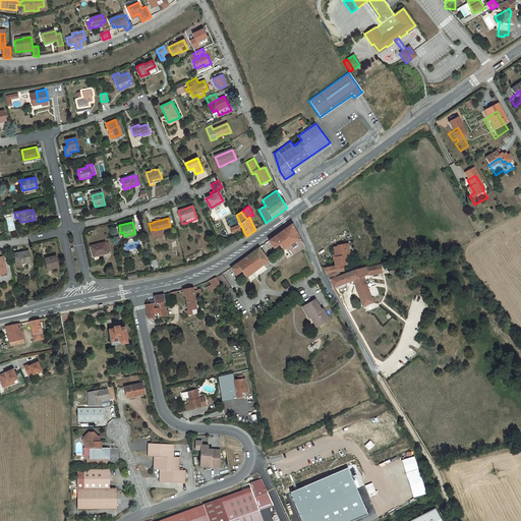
[(292,256),(303,248),(303,247),(301,244),(298,238),(291,225),(287,227),(280,233),(268,241),(273,248),(279,245),(282,251),(284,249),(286,252),(289,250),(292,256)]
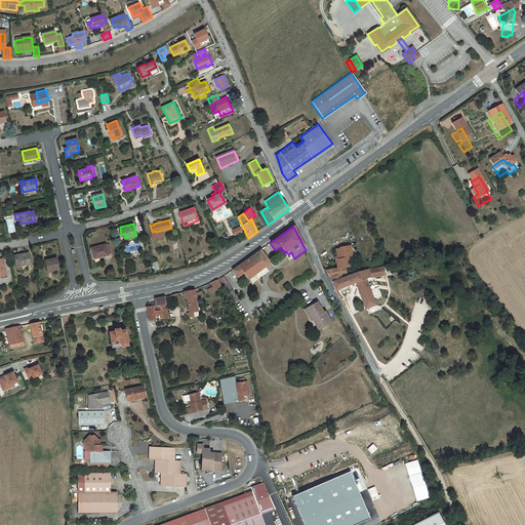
[(108,241),(91,246),(93,256),(111,251),(108,241)]
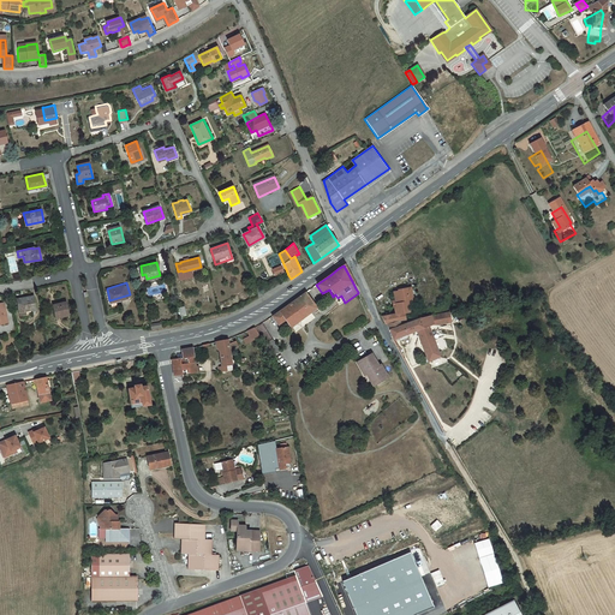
[(411,302),(408,288),(400,290),(400,291),(396,292),(398,302),(399,302),(399,304),(398,304),(398,306),(398,308),(396,308),(398,315),(406,314),(412,312),(410,302),(411,302)]
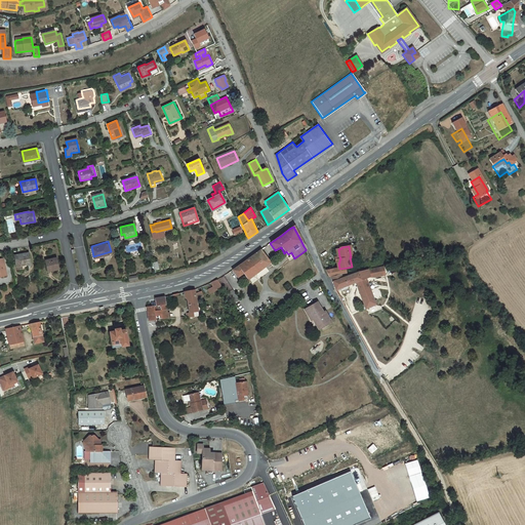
[(244,260),(231,269),(236,276),(241,272),(246,278),(267,265),(268,267),(271,265),(259,249),(254,253),(244,260)]
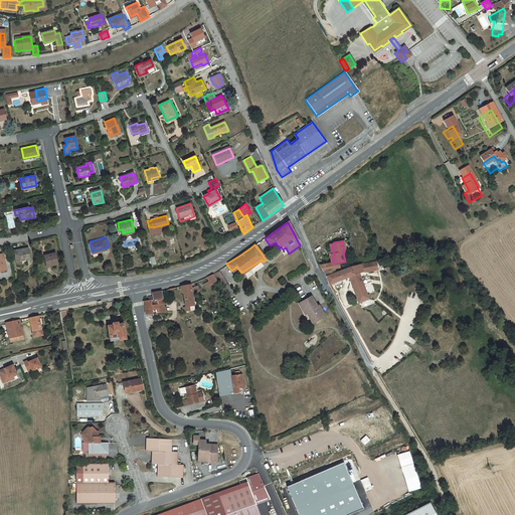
[(28,248),(15,251),(18,263),(31,259),(28,248)]
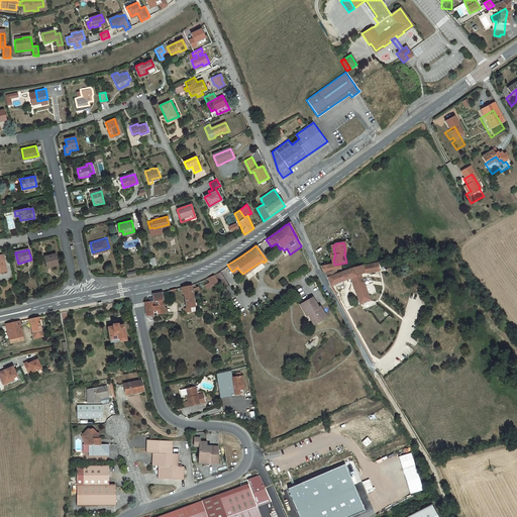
[(56,254),(44,256),(47,268),(59,265),(56,254)]
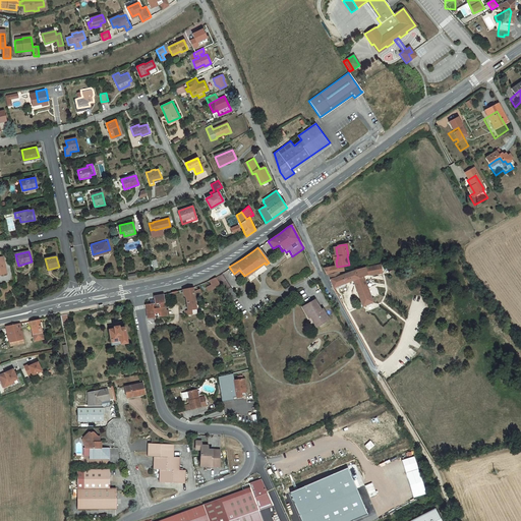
[(342,276),(340,273),(330,275),(334,286),(335,288),(355,281),(359,292),(358,292),(364,306),(374,302),(364,277),(368,275),(367,272),(372,272),(373,276),(385,274),(383,265),(366,268),(357,270),(342,276)]
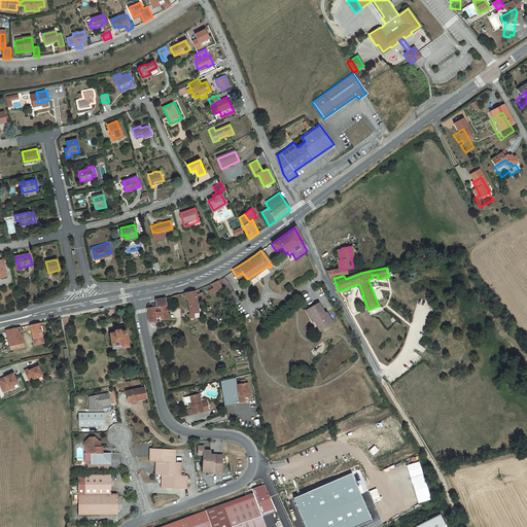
[(329,272),(332,278),(349,275),(348,269),(341,270),(329,272)]
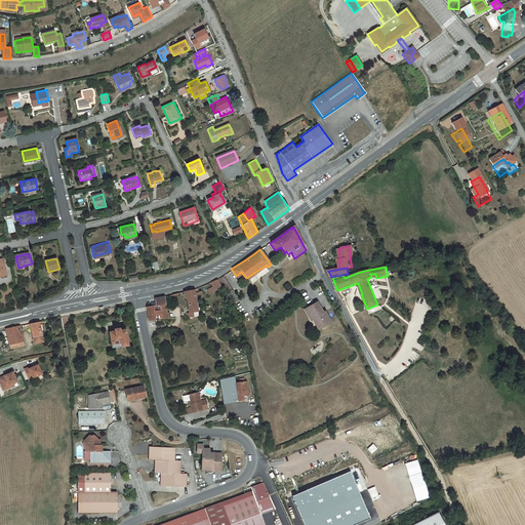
[(225,276),(220,278),(226,286),(230,284),(225,276)]
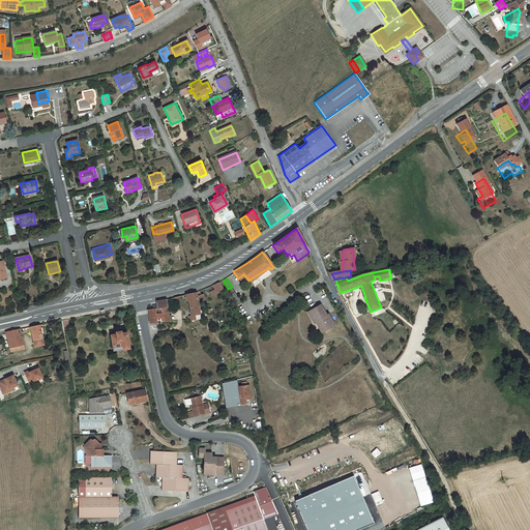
[(222,283),(214,286),(219,293),(230,311),(237,305),(231,295),(230,296),(222,283)]
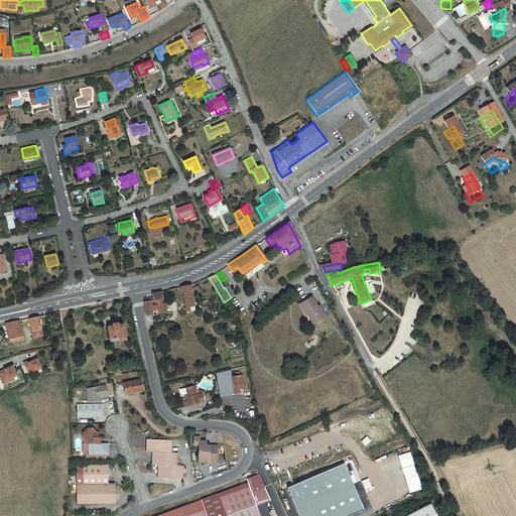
[(208,279),(201,282),(206,290),(214,285),(209,278),(208,279)]
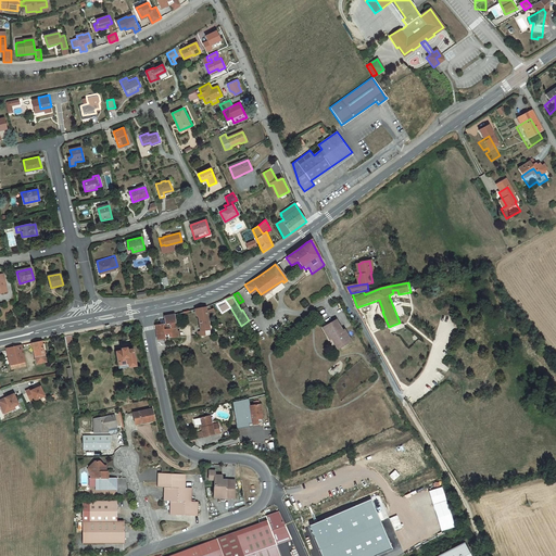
[(200,310),(191,312),(194,336),(204,333),(202,319),(210,319),(209,313),(201,315),(200,310)]
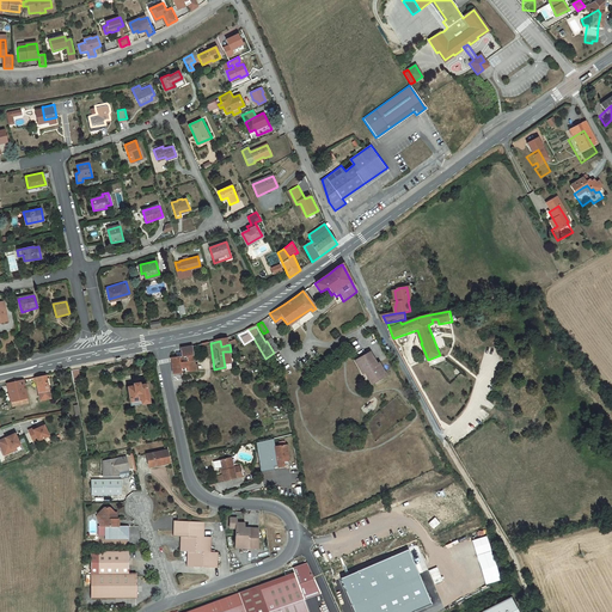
[(185,348),(173,350),(173,354),(170,354),(171,359),(166,360),(169,375),(189,372),(188,363),(185,348)]
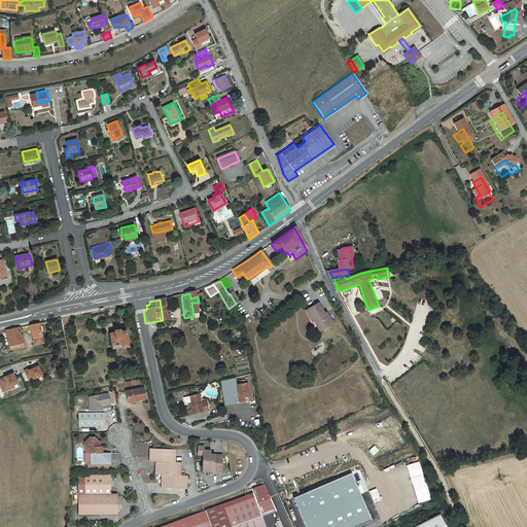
[(319,304),(306,310),(313,322),(315,321),(321,332),(334,325),(326,313),(325,314),(319,304)]
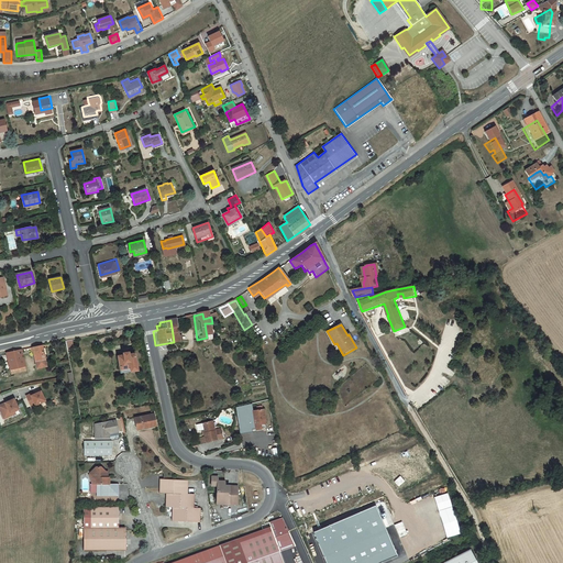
[(36,349),(26,352),(32,374),(41,372),(36,349)]
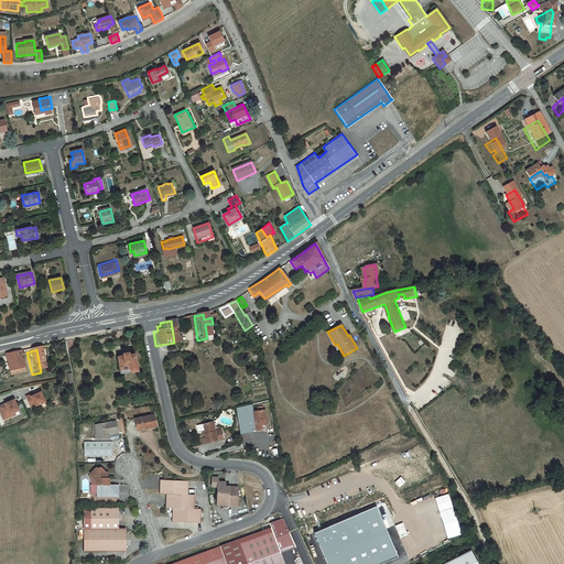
[(112,357),(115,366),(123,365),(125,369),(133,367),(130,353),(122,355),(122,351),(118,353),(119,356),(112,357)]
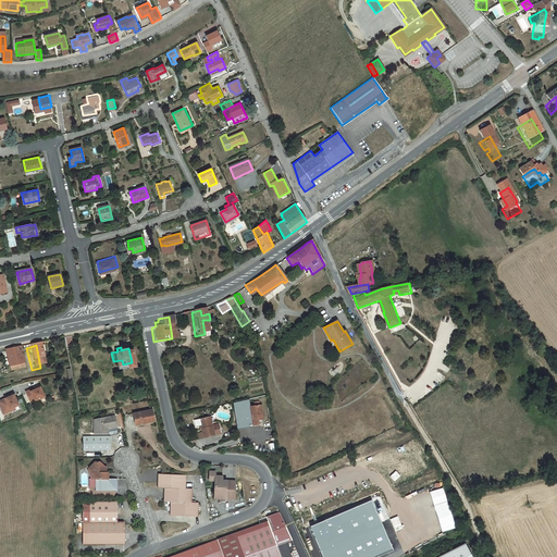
[(15,350),(0,354),(0,367),(1,371),(19,368),(15,350)]
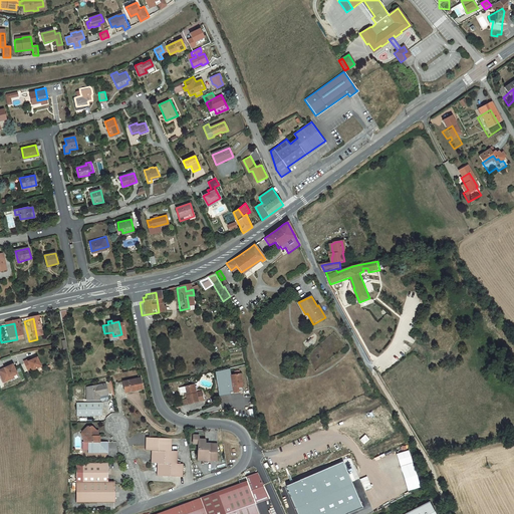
[(17,339),(1,342),(2,347),(18,344),(17,339)]
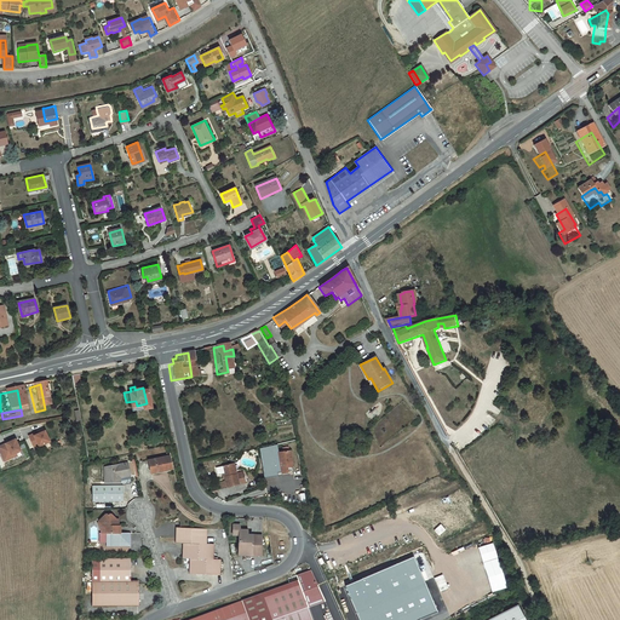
[(29,441),(24,443),(30,454),(34,452),(35,453),(46,448),(40,437),(30,443),(29,441)]
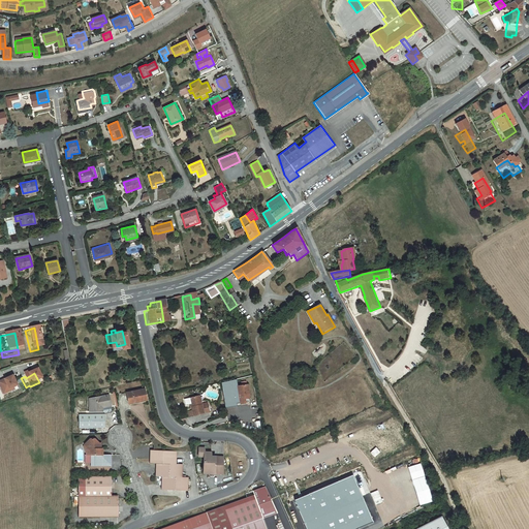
[(0,385),(0,393),(0,394),(3,399),(7,397),(6,395),(10,393),(14,391),(9,381),(0,385)]
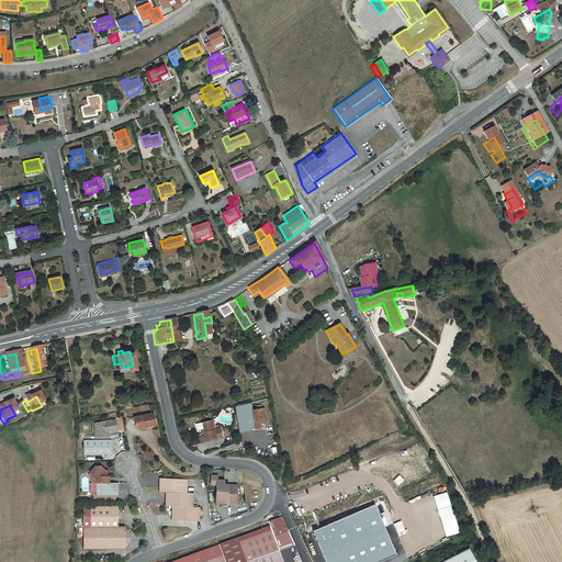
[(125,417),(150,412),(149,405),(124,411),(125,417)]
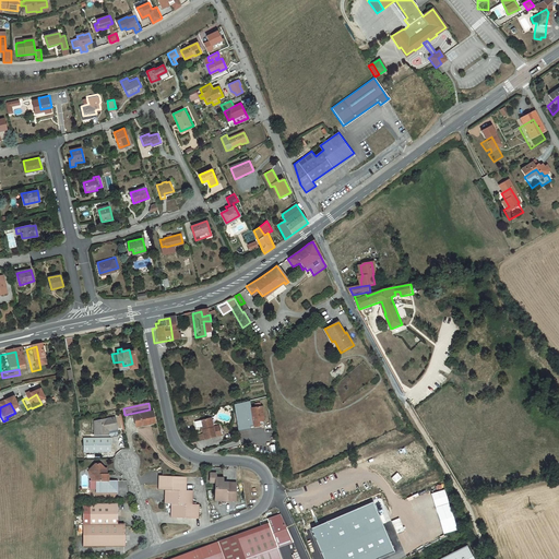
[(238,415),(241,435),(249,433),(258,432),(258,428),(263,427),(261,412),(238,415)]
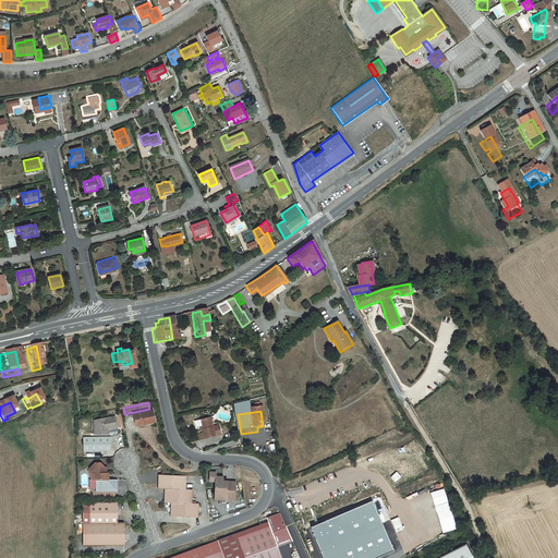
[(153,413),(134,417),(136,432),(156,427),(153,413)]
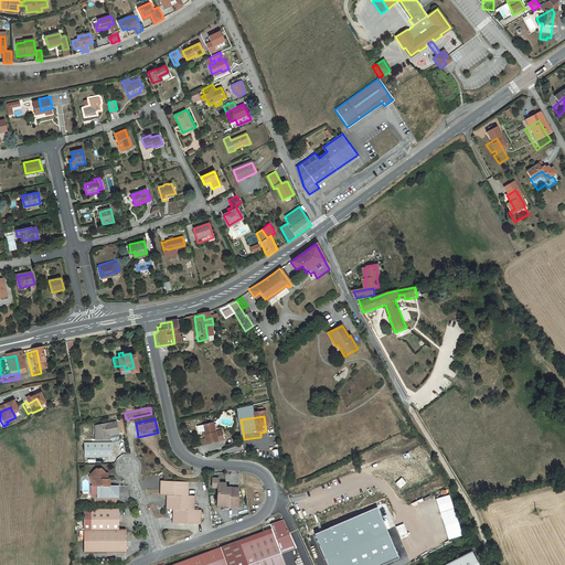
[(202,435),(203,443),(205,448),(224,444),(221,434),(215,435),(213,426),(194,430),(196,437),(202,435)]
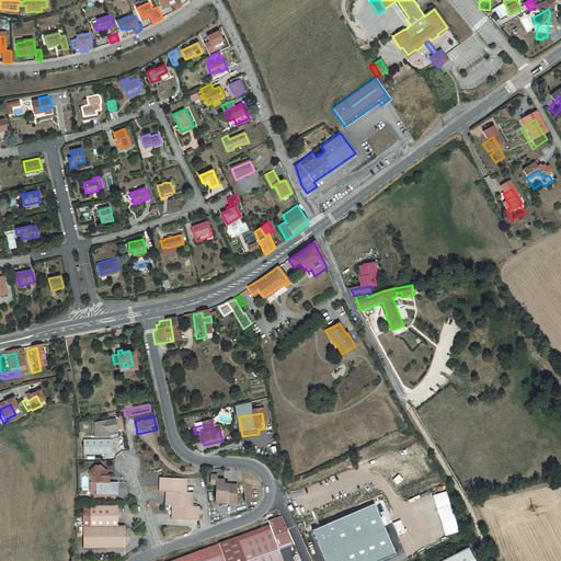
[(113,424),(91,427),(91,442),(80,442),(80,459),(109,458),(109,444),(103,444),(103,437),(115,436),(113,424)]
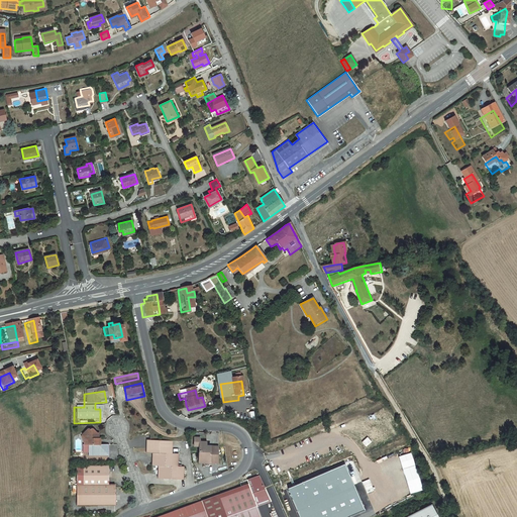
[(83,434),(77,438),(84,446),(84,457),(103,457),(103,445),(94,445),(94,440),(92,440),(92,436),(90,434),(83,434)]
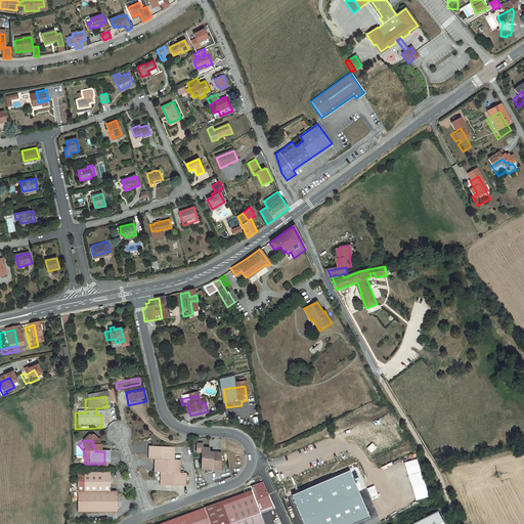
[(199,472),(218,474),(219,457),(207,456),(207,452),(201,451),(201,448),(195,447),(194,455),(200,456),(199,472)]
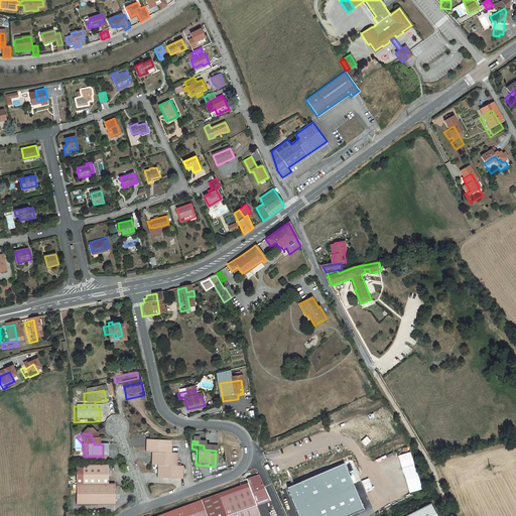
[(168,442),(149,441),(147,441),(144,441),(144,447),(143,455),(150,455),(149,462),(149,468),(155,468),(154,475),(154,480),(179,482),(179,470),(173,470),(174,457),(167,456),(168,442)]
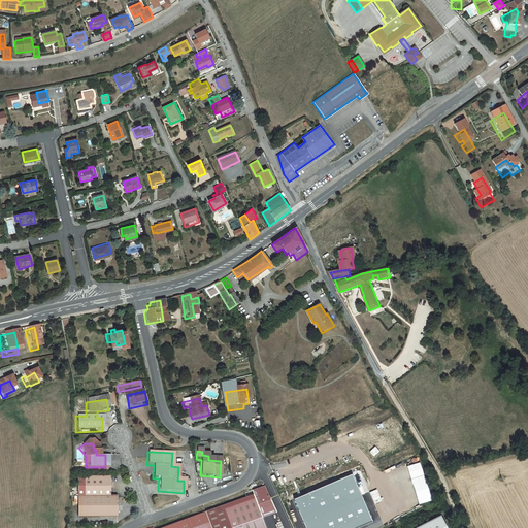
[(106,487),(106,479),(72,477),(72,504),(112,504),(112,497),(106,497),(106,487)]
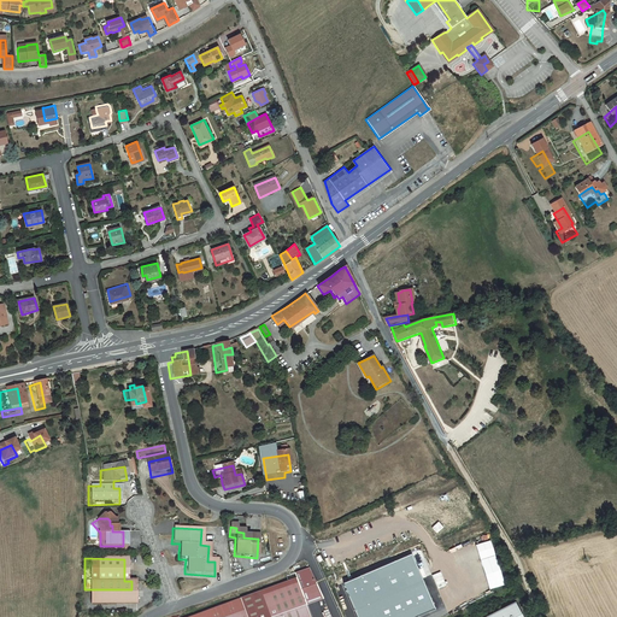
[(291,581),(235,601),(240,616),(303,616),(299,605),(316,599),(303,571),(288,576),(291,581)]
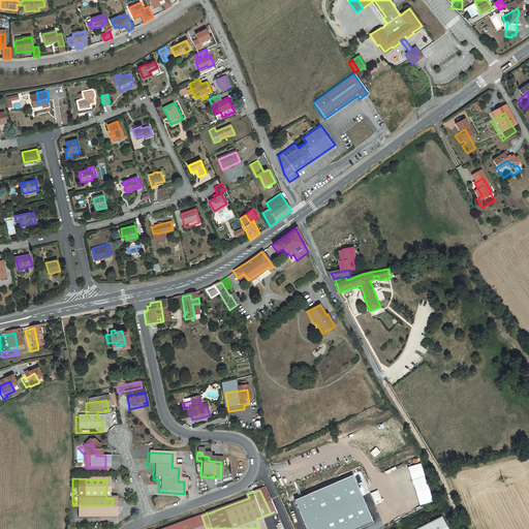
[(333,528),(318,496),(294,506),(304,528),(333,528)]
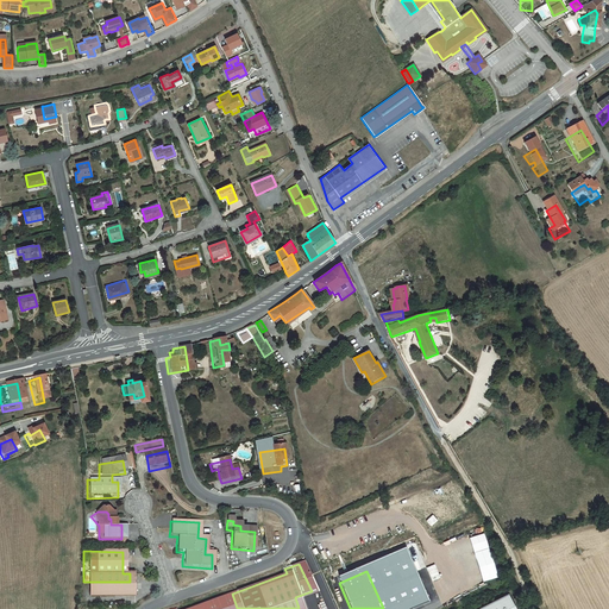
[(83,582),(83,597),(130,598),(130,588),(130,582),(83,582)]
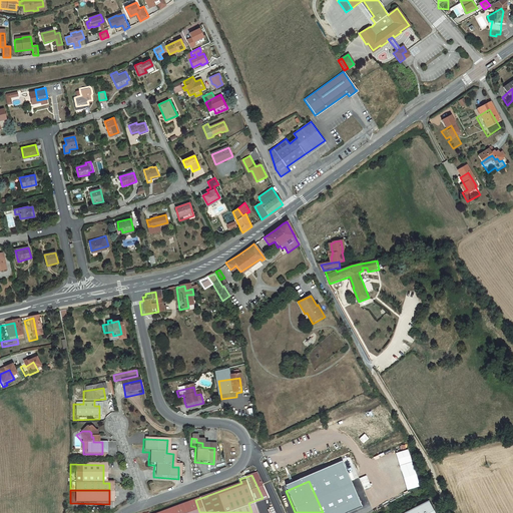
[(199,512),(195,500),(159,512),(199,512)]
